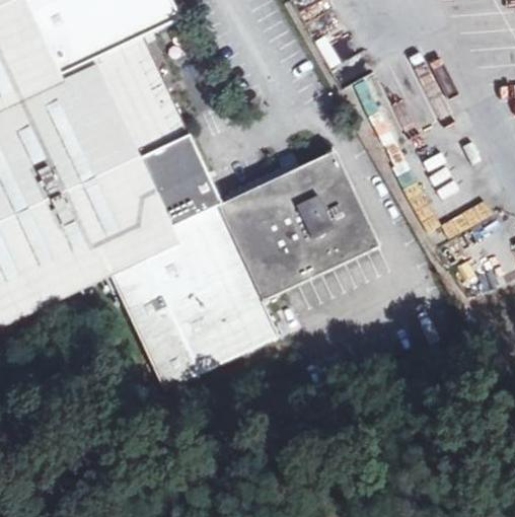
[(0,326),(108,276),(162,389),(282,333),(266,298),(377,245),(332,151),(220,204),(141,35),(176,18),(167,0),(0,0),(0,326)]
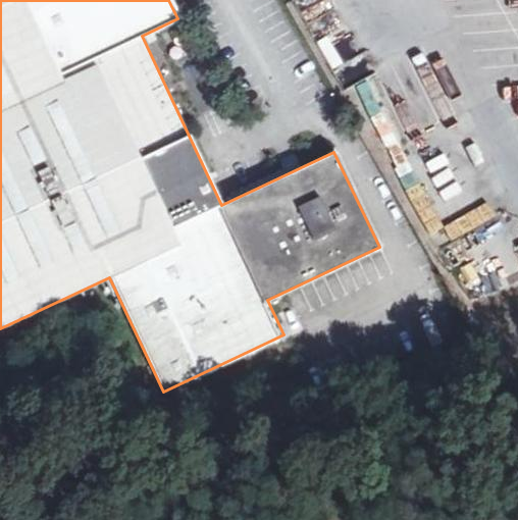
[(370,78),(358,84),(386,146),(399,140),(370,78)]
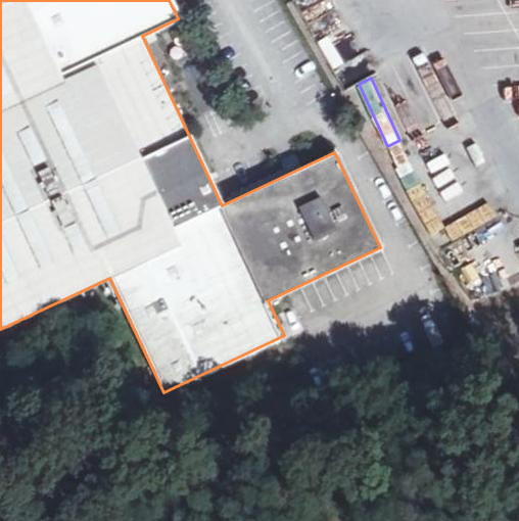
[(419,142),(396,153),(403,166),(425,154),(419,142)]
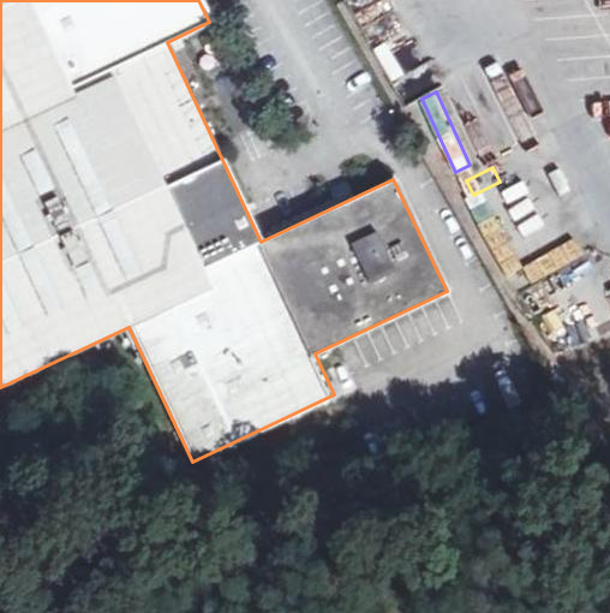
[(549,202),(573,194),(567,178),(486,207),(498,242),(555,222),(549,202)]
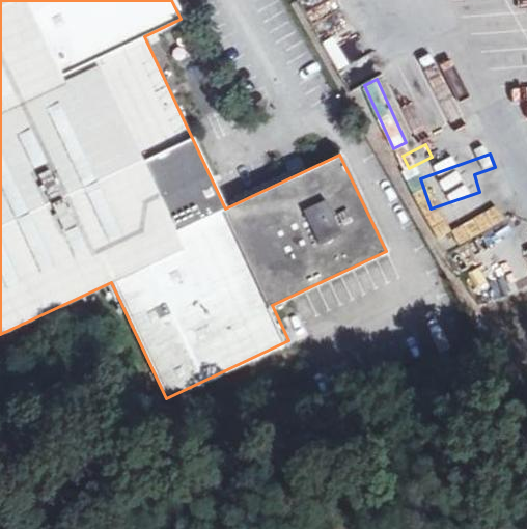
[(526,226),(500,233),(505,253),(526,247),(526,226)]
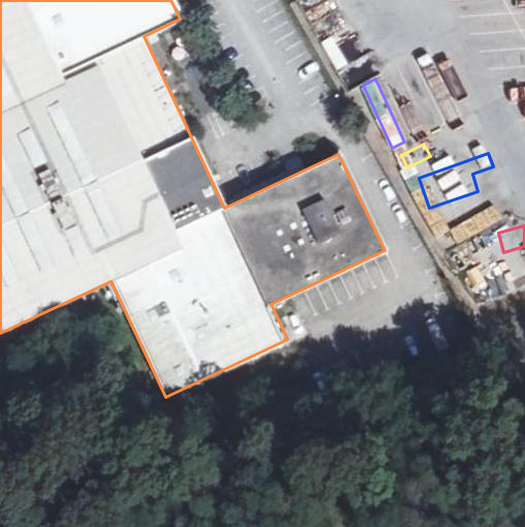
All buildings are outlined.
